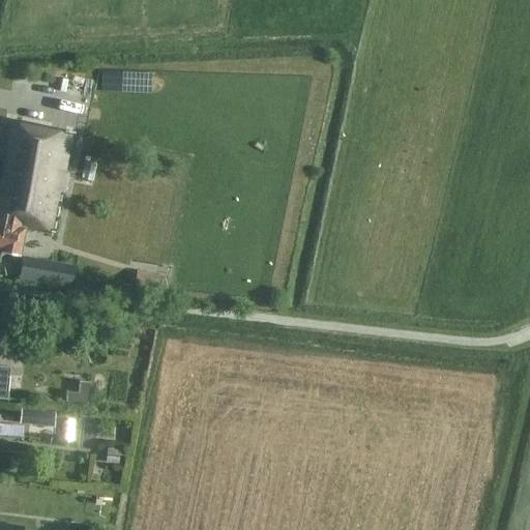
[(0,249),(1,251),(1,253),(20,257),(26,228),(55,234),(76,133),(5,118),(0,144),(0,249)]
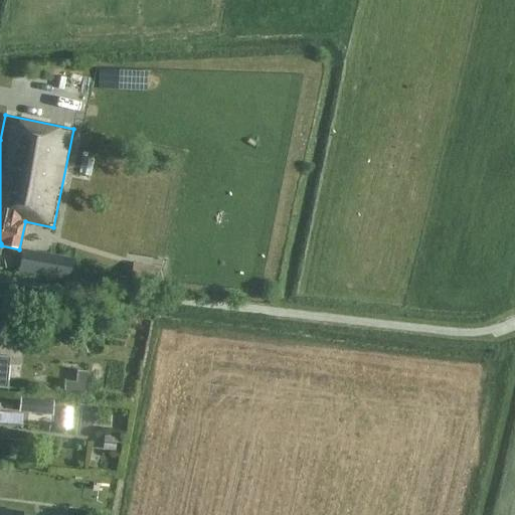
[(25,275),(75,277),(76,264),(26,261),(25,275)]
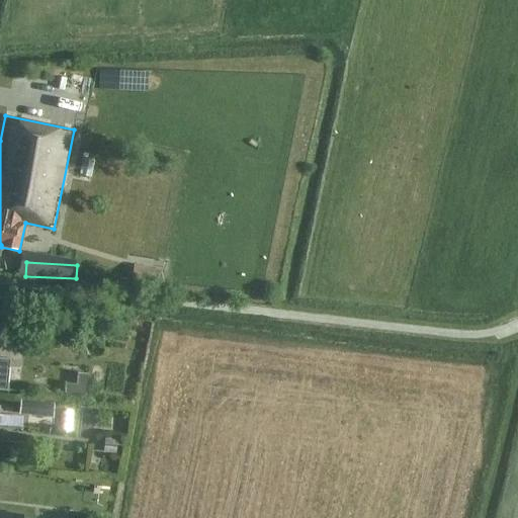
[(0,389),(7,391),(10,358),(0,357),(0,389)]
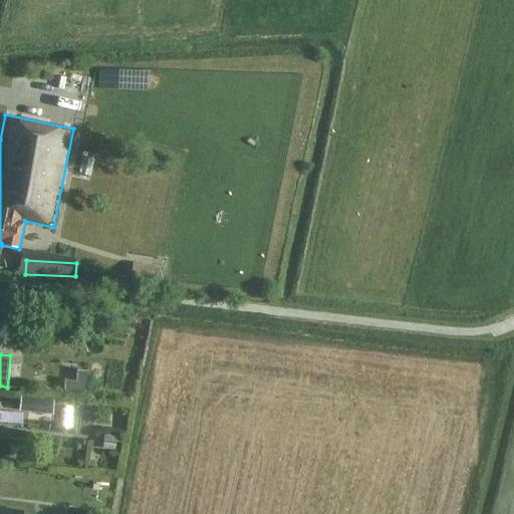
[(20,397),(19,411),(52,414),(53,400),(20,397)]
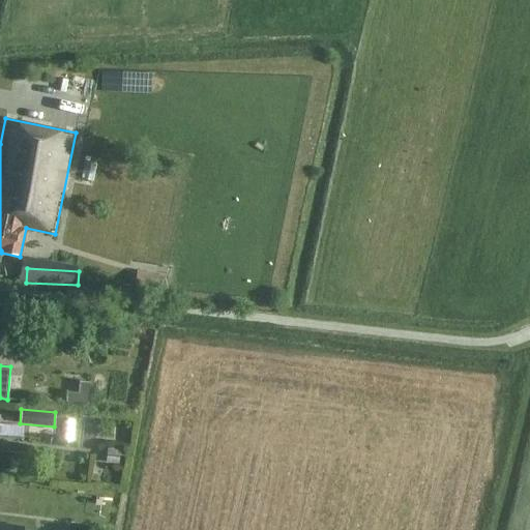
[(119,464),(120,449),(108,447),(106,463),(119,464)]
